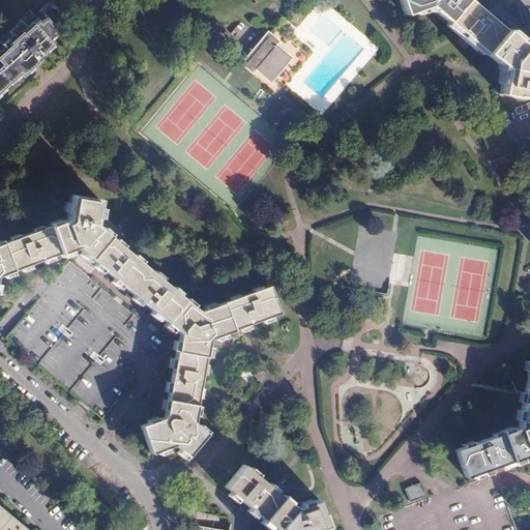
[(32,55),(35,58),(37,60),(43,54),(42,53),(53,43),(50,39),(59,30),(54,24),(60,19),(61,9),(52,0),(50,0),(40,9),(47,17),(41,21),(36,15),(26,25),(24,22),(23,20),(10,30),(12,32),(15,35),(4,45),(6,47),(0,53),(0,90),(31,62),(27,59),(32,55)]
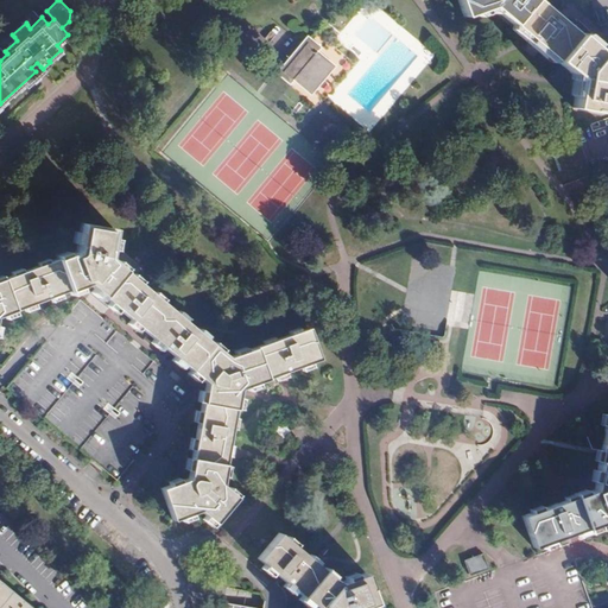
[(607,82),(607,40),(597,45),(543,0),(456,0),(461,10),(487,0),(491,0),(576,71),(572,99),(605,105),(607,82)]
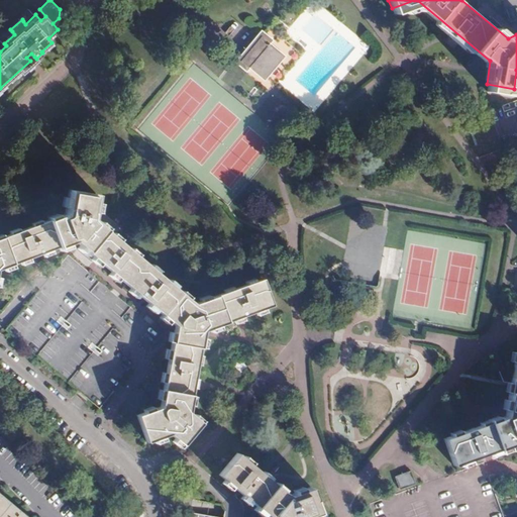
[(25,24),(35,14),(33,12),(23,21),(25,24)]
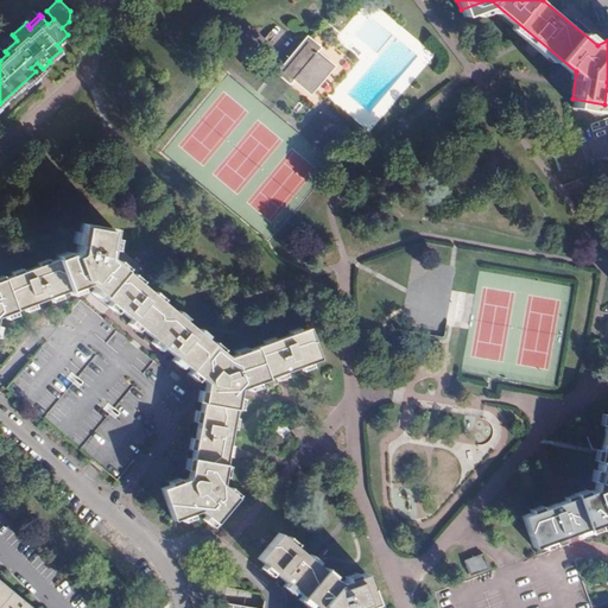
[(306,88),(325,65),(311,55),(317,45),(304,36),(272,74),(285,84),(292,77),(306,88)]
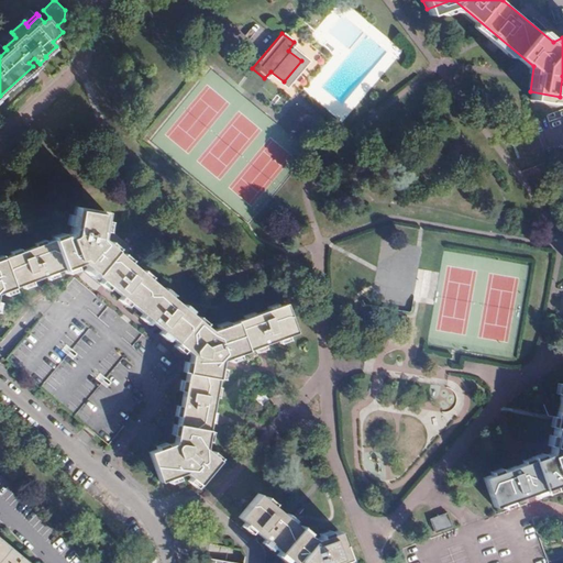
[(2,44),(4,47),(15,37),(13,34),(2,44)]
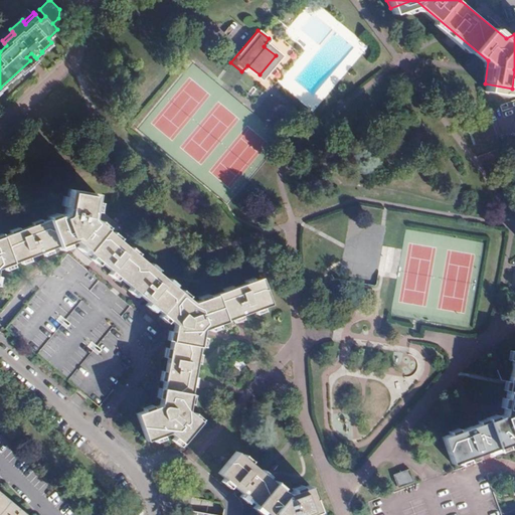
[(184,442),(203,419),(191,408),(202,329),(272,306),(263,279),(193,302),(92,218),(96,193),(66,189),(63,212),(0,235),(0,268),(73,240),(174,324),(162,404),(139,413),(149,441),(172,432),(184,442)]
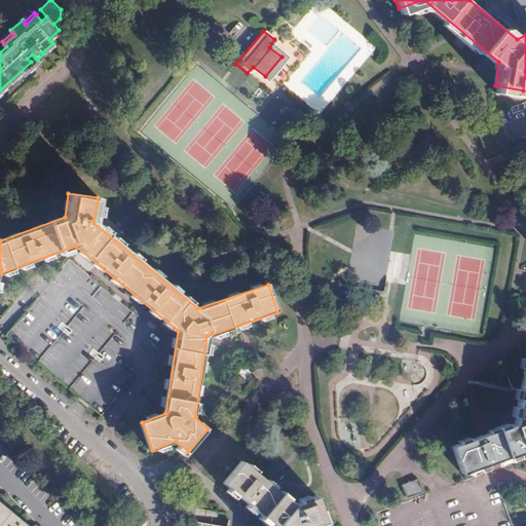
[(59,328),(68,335),(71,331),(62,324),(59,328)]
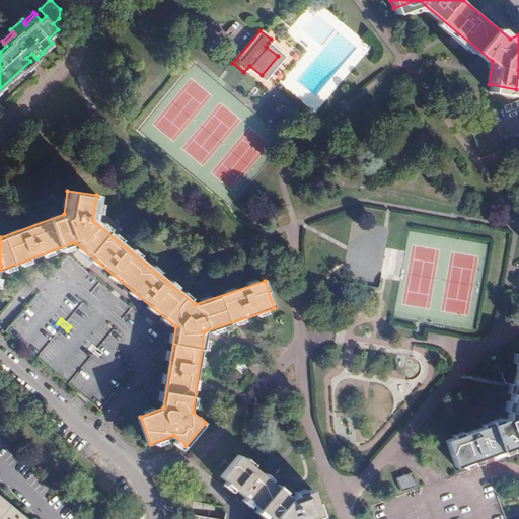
[(518,359),(515,359),(505,423),(444,444),(454,471),(516,450),(518,451),(518,359)]
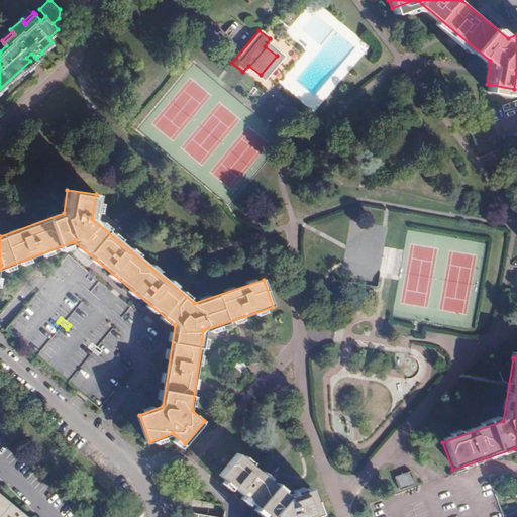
[(222,410),(231,399),(223,391),(213,403),(222,410)]
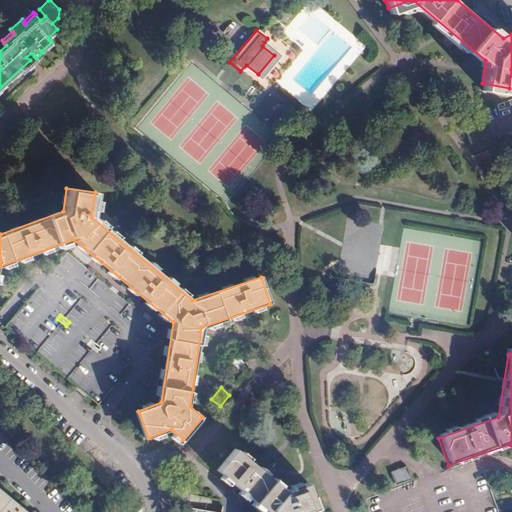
[(311,511),(321,509),(311,482),(288,490),(238,447),(218,470),(239,487),(268,511),(311,511)]
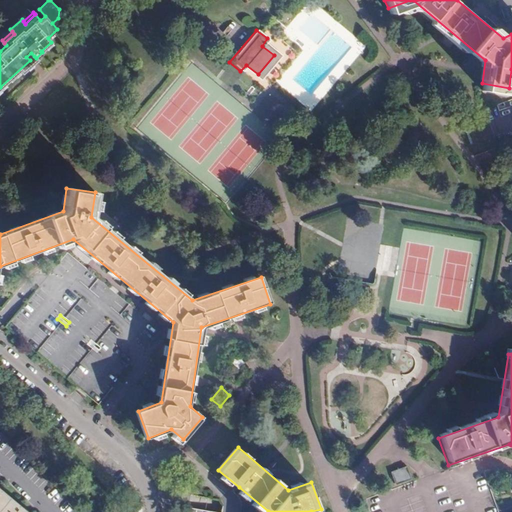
[(405,465),(389,472),(395,487),(411,481),(405,465)]
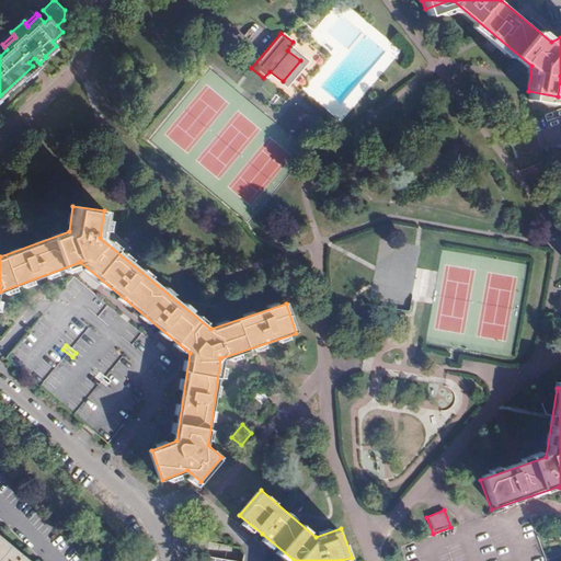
[(414,541),(426,530),(418,521),(405,533),(414,541)]
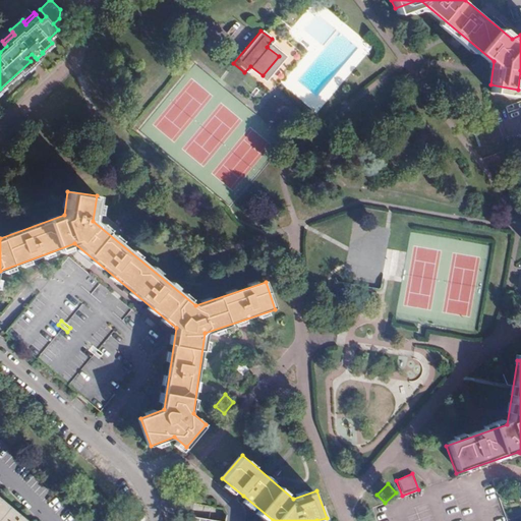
[(0,520),(23,520),(0,501),(0,520)]
